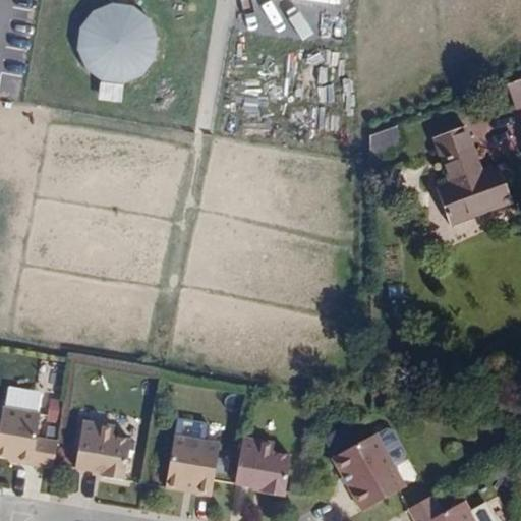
[(159,10),(88,2),(79,72),(103,75),(100,99),(123,102),(126,78),(152,81),(159,10)]
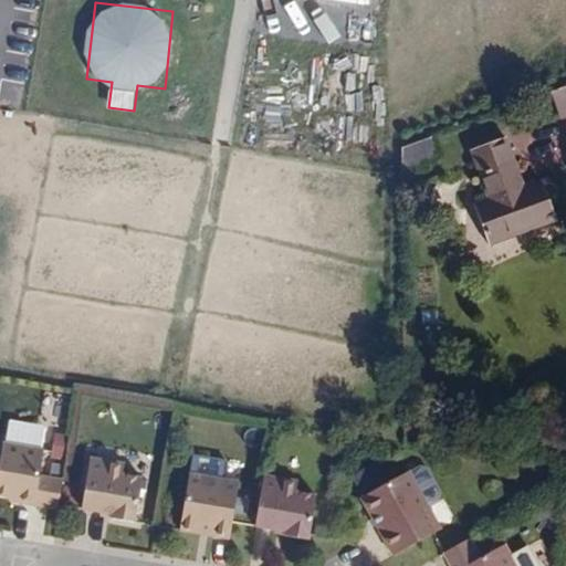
[(565,85),(553,91),(563,118),(565,116),(565,85)]
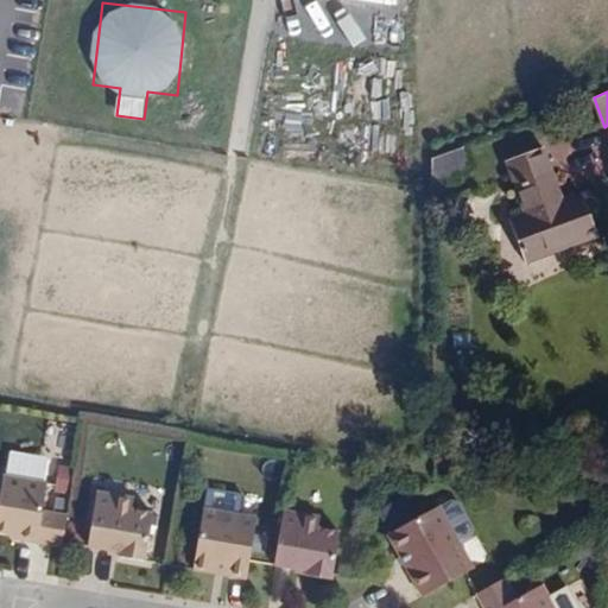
[(431,159),(431,187),(472,172),(462,147),(431,159)]
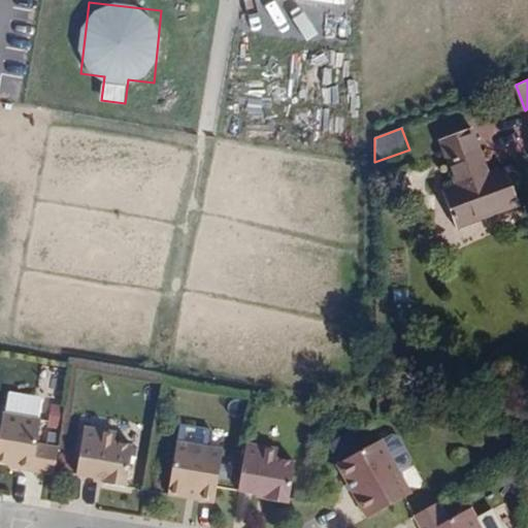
[(519,204),(504,168),(488,173),(471,128),(439,139),(456,186),(442,191),(457,227),(519,204)]
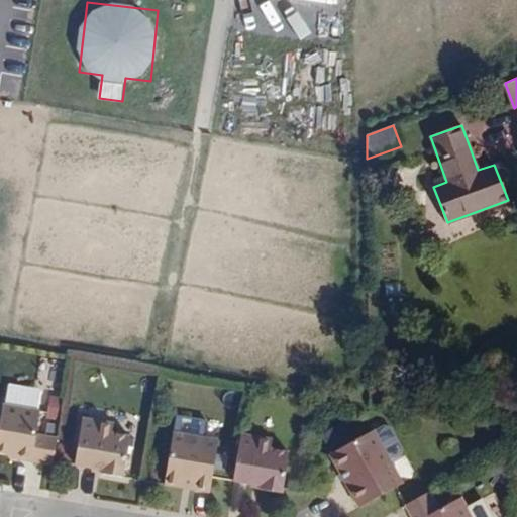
[(61,419),(63,396),(49,395),(48,419),(61,419)]
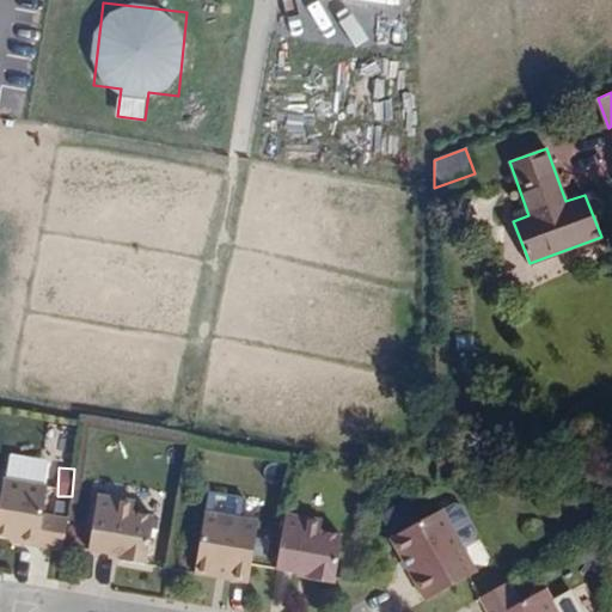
[(61,551),(67,520),(41,515),(46,487),(1,479),(0,488),(0,537),(10,539),(18,542),(17,545),(61,551)]
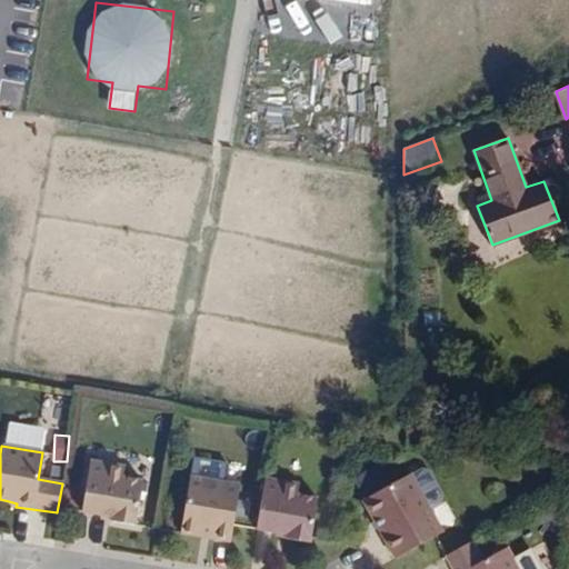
[(135,526),(142,481),(122,478),(123,468),(90,461),(81,512),(111,518),(111,522),(135,526)]
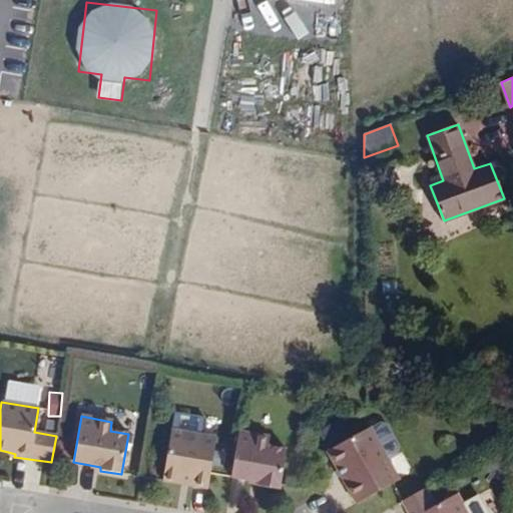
[(399,480),(369,429),(326,452),(356,505),(399,480)]
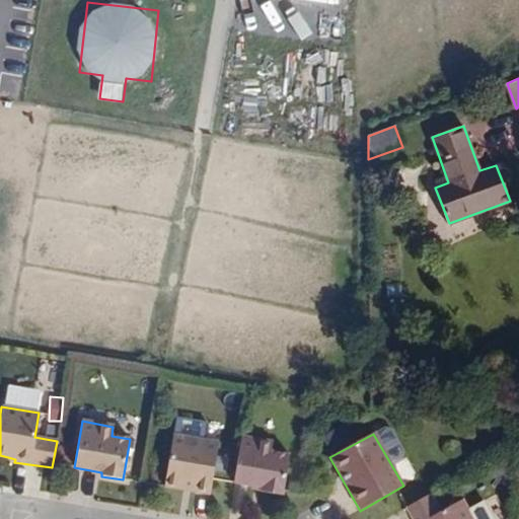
[(210,495),(218,442),(172,435),(164,487),(210,495)]
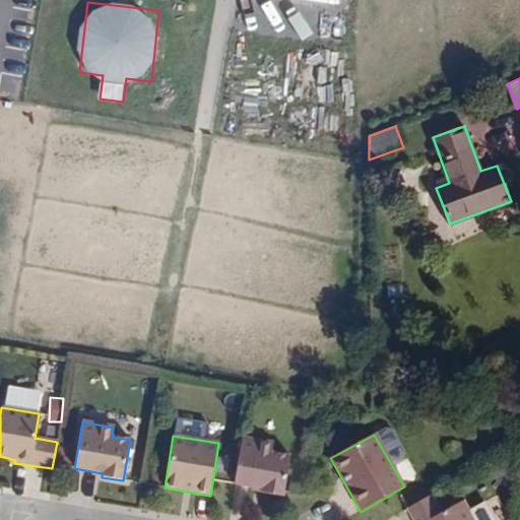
[(273,443),(242,437),(234,483),(261,489),(260,493),(282,497),(289,455),(271,452),(273,443)]
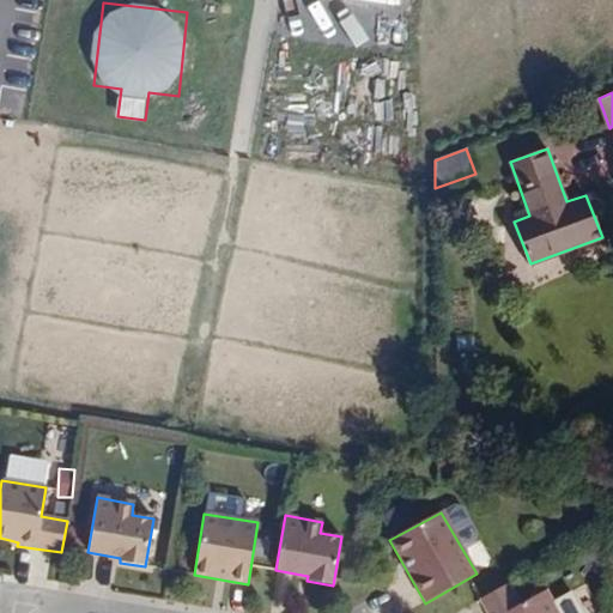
[(508,584),(479,600),(485,612),(557,612),(545,590),(519,605),(508,584)]
